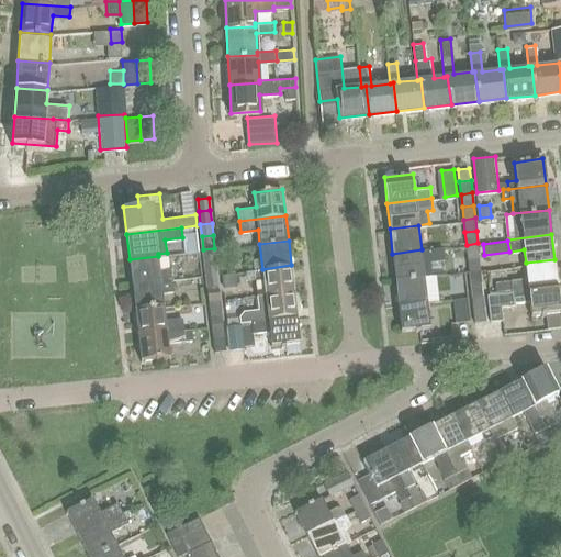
[(478,243),(467,245),(468,257),(479,256),(478,243)]
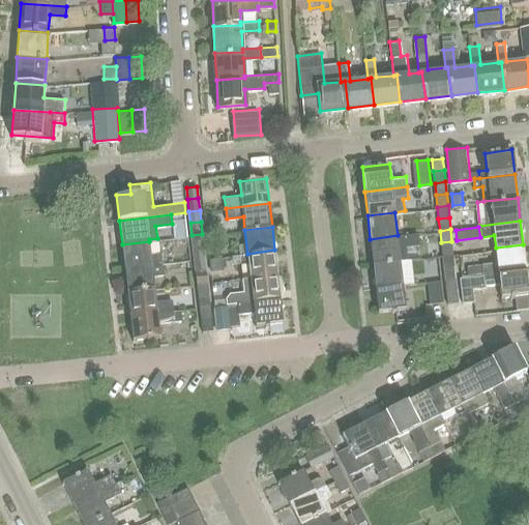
[(370,239),(373,262),(400,259),(408,258),(407,245),(420,244),(419,233),(398,235),(370,239)]
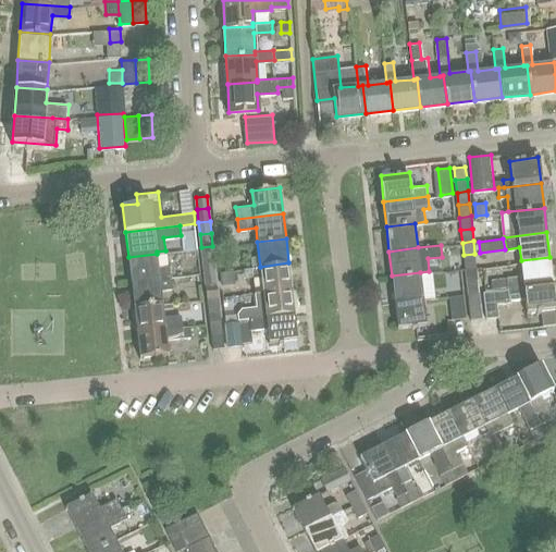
[(201,247),(202,259),(214,258),(212,246),(201,247)]
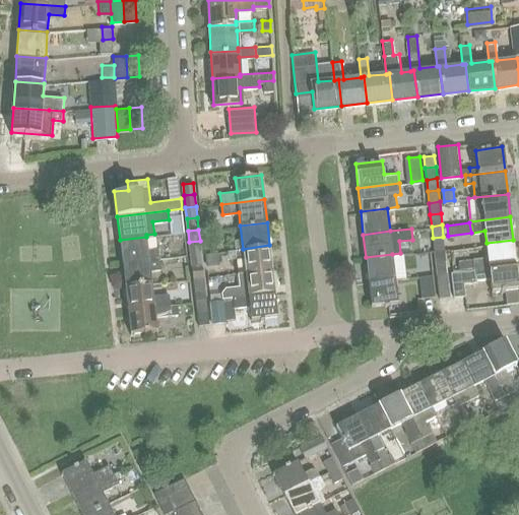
[(146,237),(120,240),(122,262),(160,258),(158,247),(147,248),(146,237)]
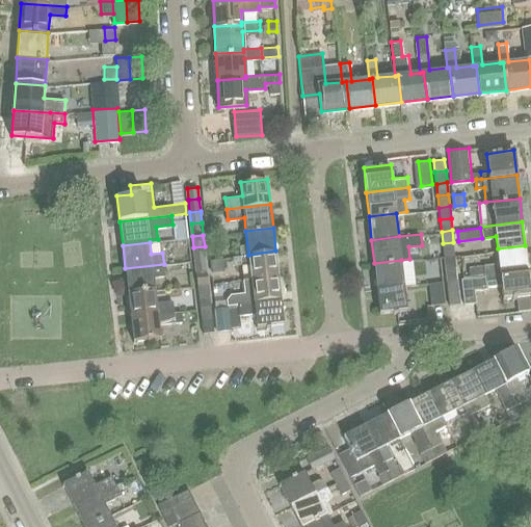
[(453,242),(443,243),(444,256),(455,254),(453,242)]
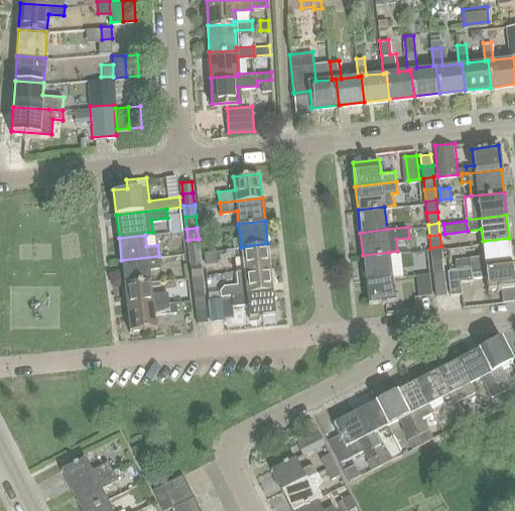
[(458,258),(459,267),(512,262),(509,238),(483,241),(484,255),(458,258)]
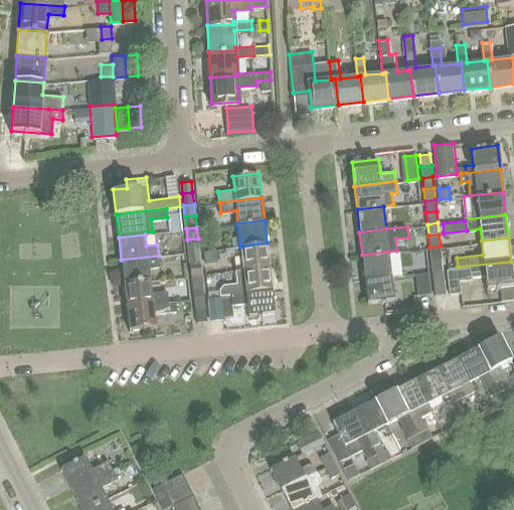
[(187,239),(189,251),(199,249),(198,238),(187,239)]
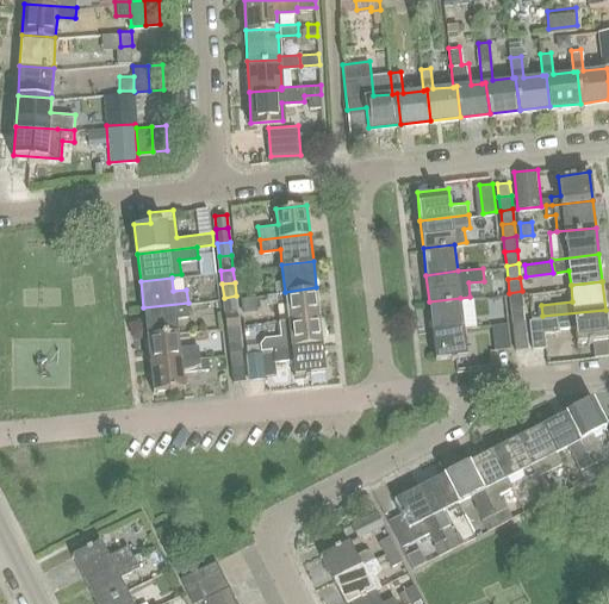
[(289,317),(289,318),(319,315),(316,287),(285,292),(278,292),(280,318),(289,317)]
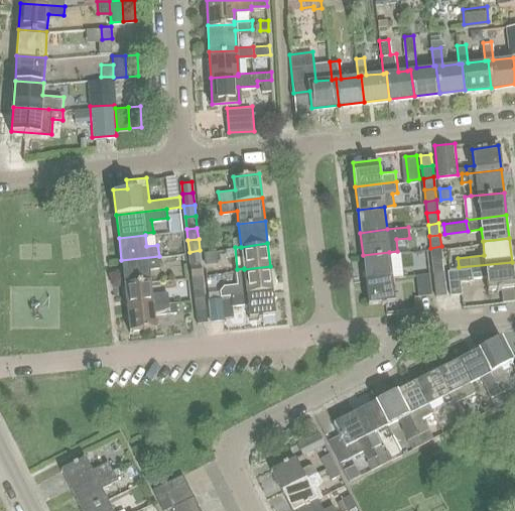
[(441,246),(430,248),(432,259),(442,258),(441,246)]
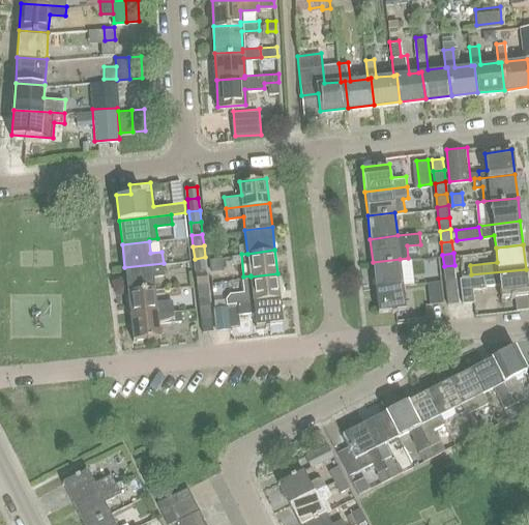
[(195,259),(196,270),(206,269),(205,257),(195,259)]
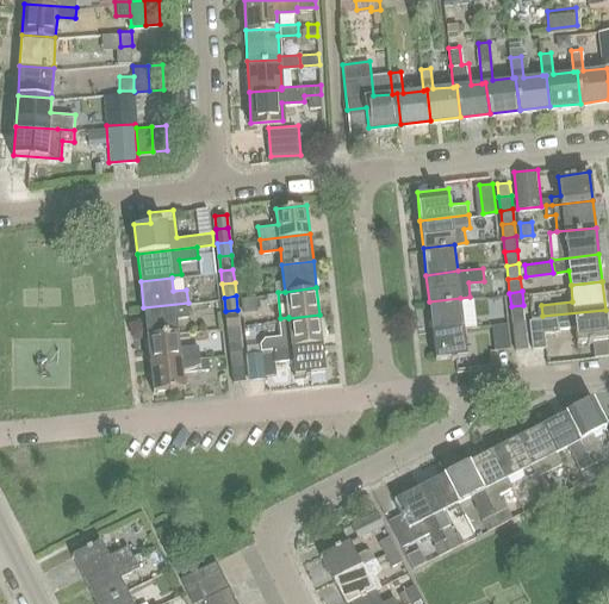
[(241,297),(242,310),(258,309),(256,296),(241,297)]
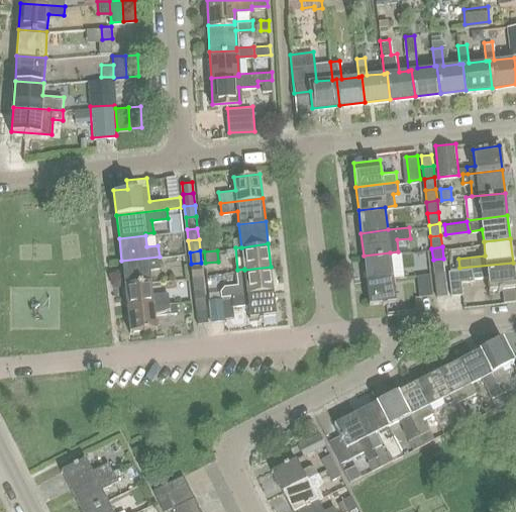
[(390,252),(364,256),(367,280),(393,276),(390,252)]
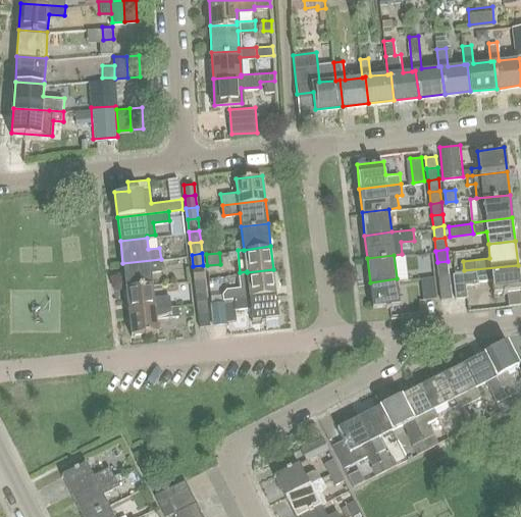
[(161,259),(122,263),(125,287),(152,283),(151,270),(162,269),(161,259)]
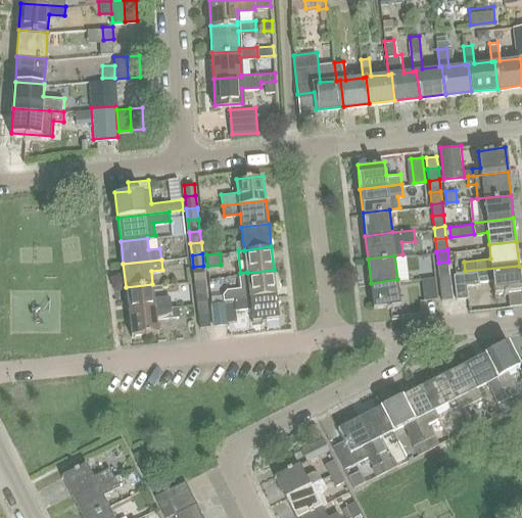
[(448,262),(438,263),(439,275),(449,273),(448,262)]
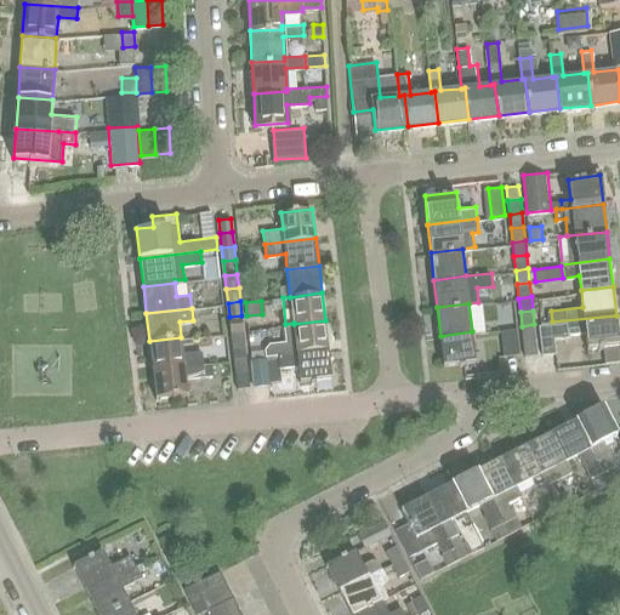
[(229,317),(231,331),(244,329),(242,315),(229,317)]
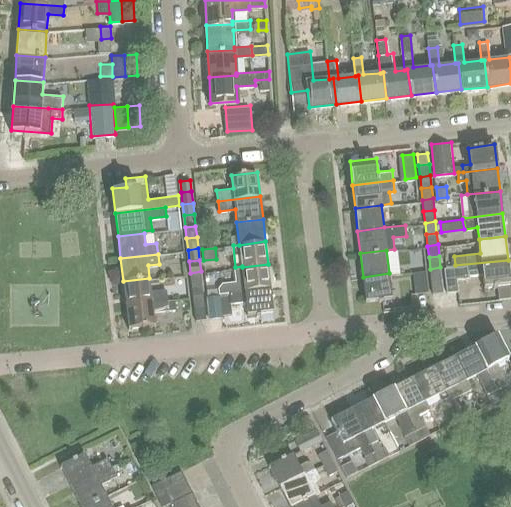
[(484,286),(510,283),(508,260),(455,265),(445,267),(447,291),(458,289),(457,277),(471,276),(471,274),(482,273),(484,286)]
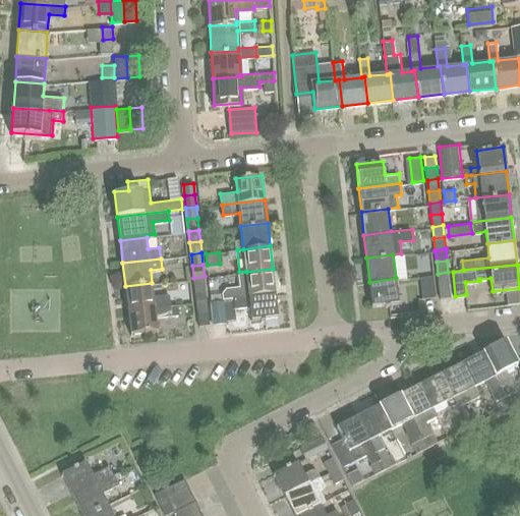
[(223,298),(233,297),(276,292),(273,269),(246,272),(247,286),(226,288),(223,293),(223,298)]
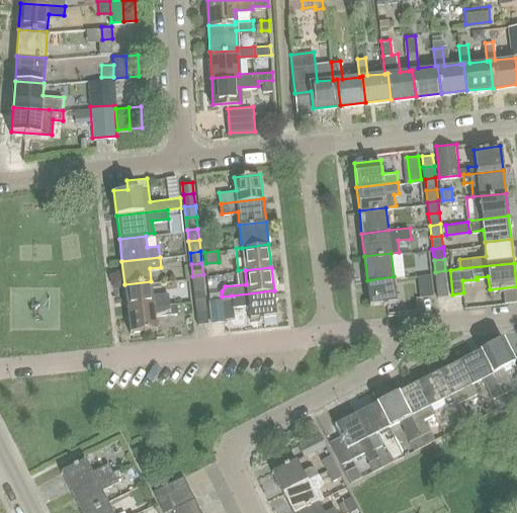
[(445,270),(435,272),(436,283),(447,282),(445,270)]
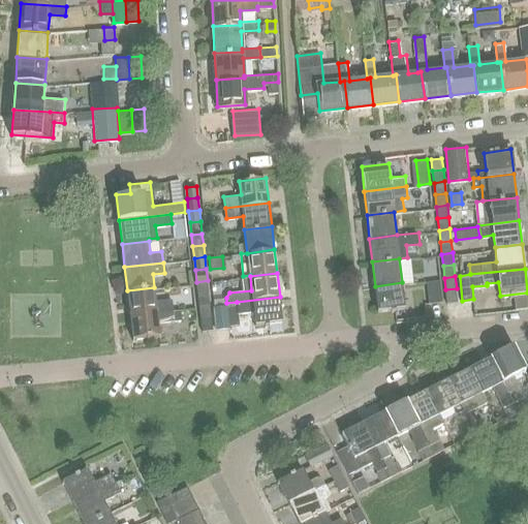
[(430,302),(443,300),(440,278),(427,279),(430,302)]
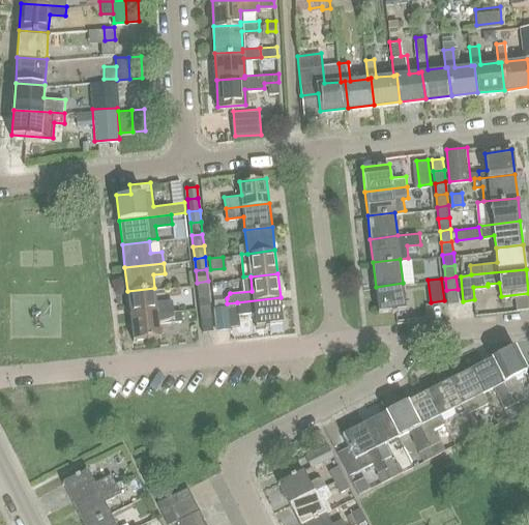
[(197,283),(199,294),(209,293),(208,281),(197,283)]
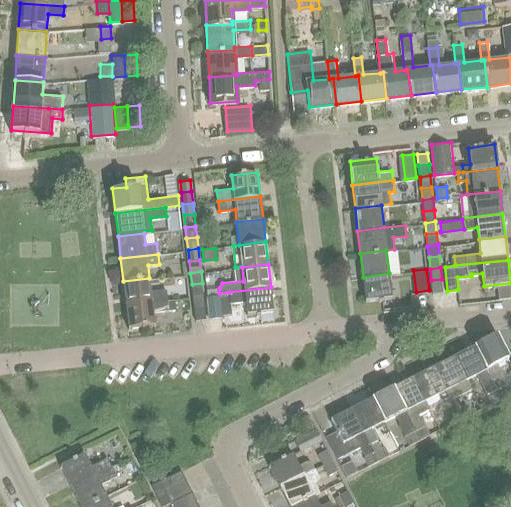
[(392,296),(389,273),(363,277),(365,299),(392,296)]
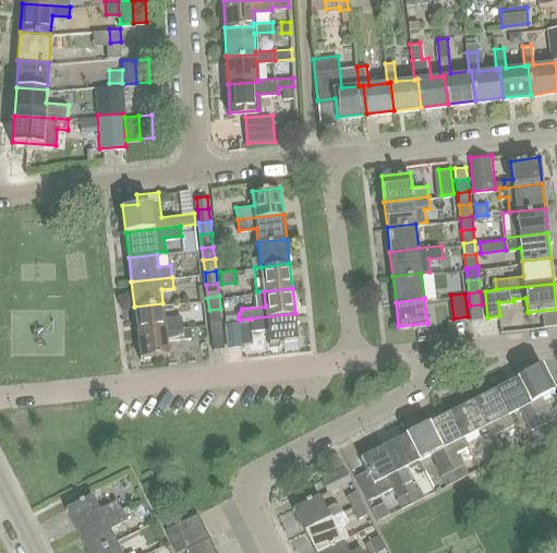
[(162,303),(134,307),(137,332),(183,326),(182,314),(165,316),(162,303)]
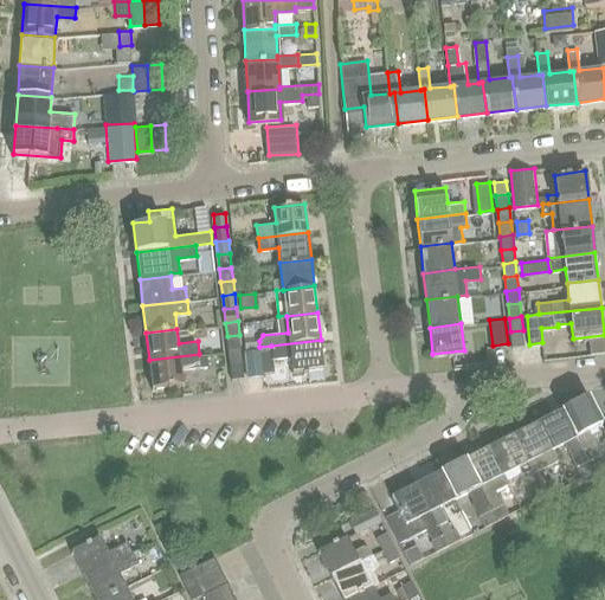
[(523,330),(510,331),(513,344),(525,343),(523,330)]
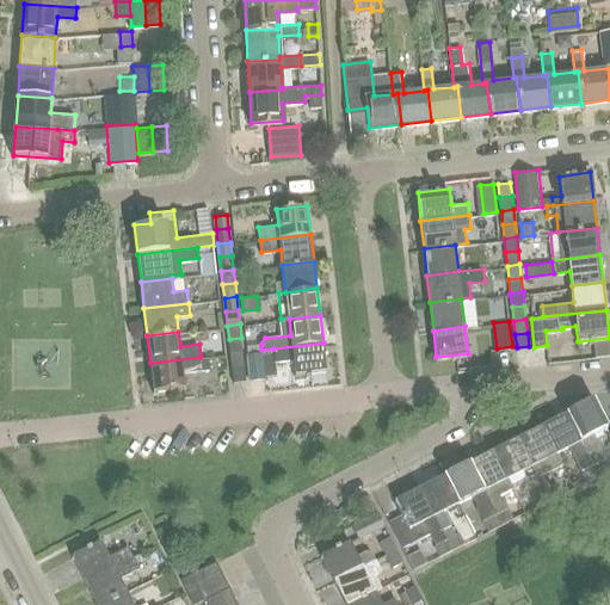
[(229,339),(230,353),(242,351),(241,338),(229,339)]
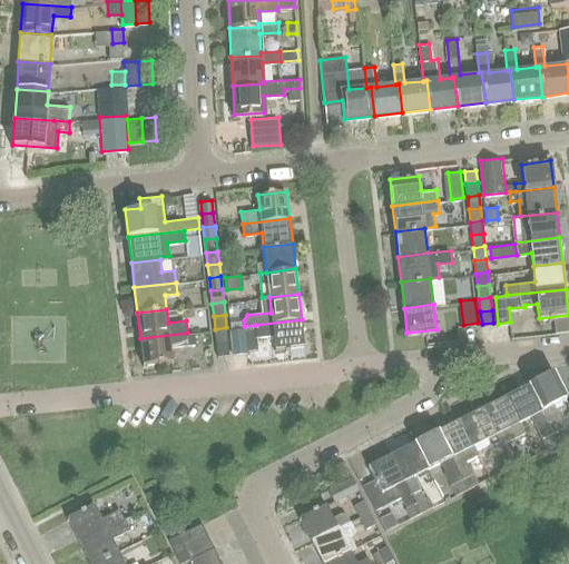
[(274,335),(275,348),(304,345),(302,319),(255,325),(257,337),(274,335)]
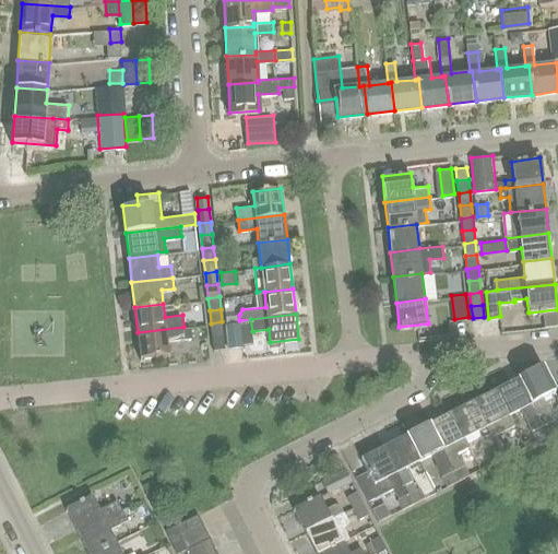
[(211,323),(212,336),(224,334),(222,321),(211,323)]
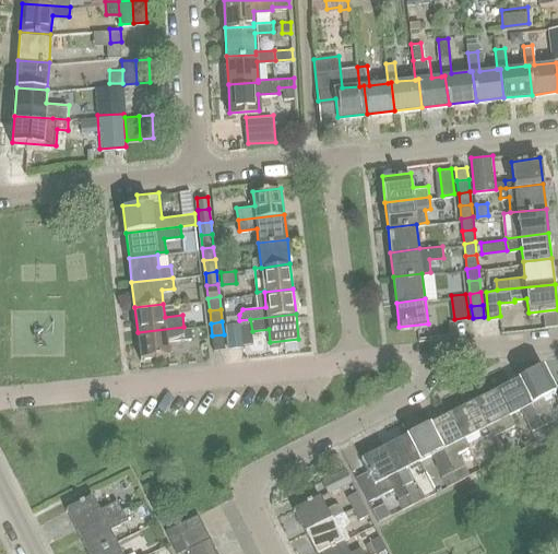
[(240,321),(226,322),(229,346),(242,344),(240,321)]
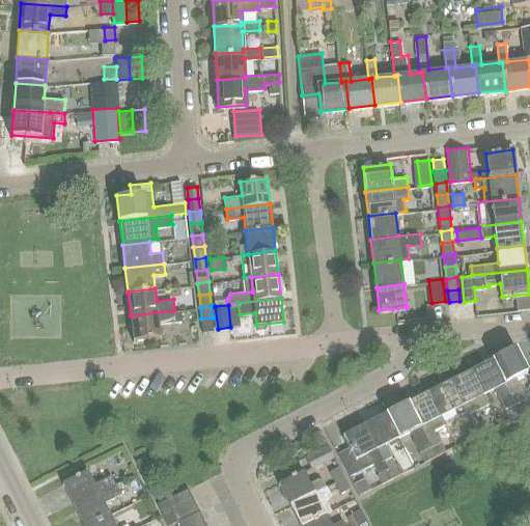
[(182,310),(174,310),(131,315),(133,338),(161,335),(159,322),(184,319),(182,310)]
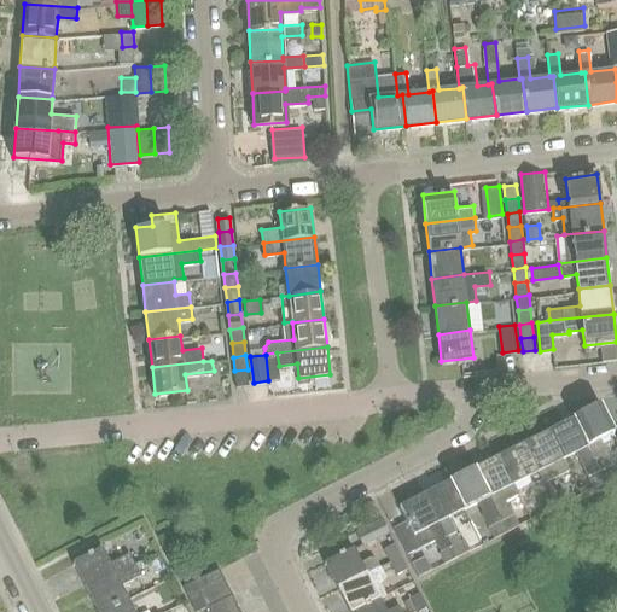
[(248,369),(234,371),(237,384),(249,383),(248,369)]
